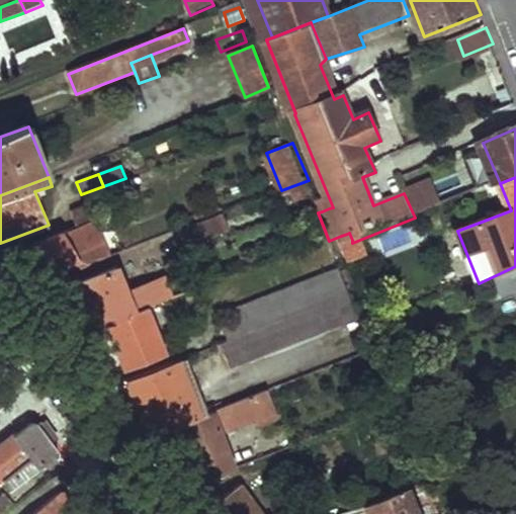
[(309,180),(281,190),(287,204),(314,193),(309,180)]
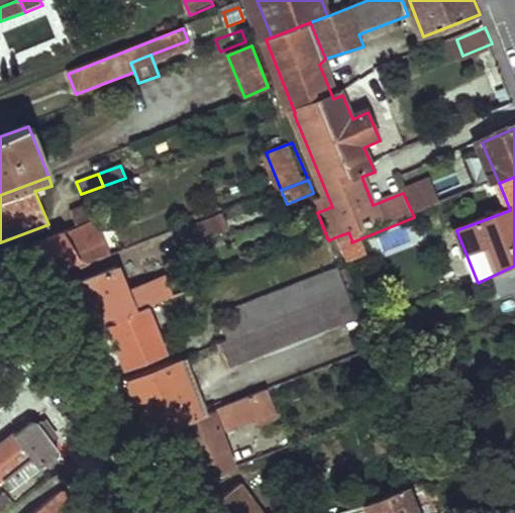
[(403,193),(414,217),(441,206),(431,182),(403,193)]
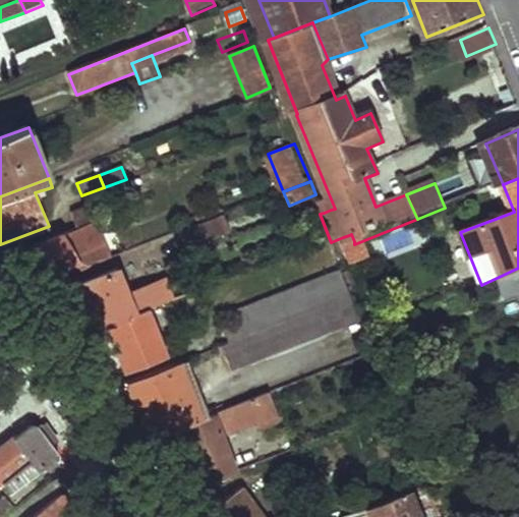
[(76,228),(96,220),(110,215),(105,202),(71,215),(76,228)]
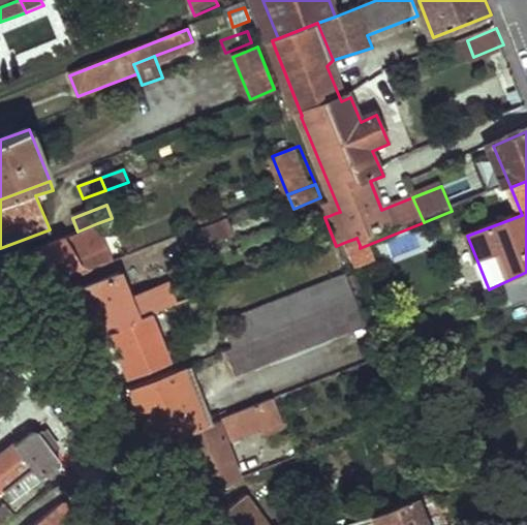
[(226,218),(190,232),(198,252),(237,238),(228,217),(226,218)]
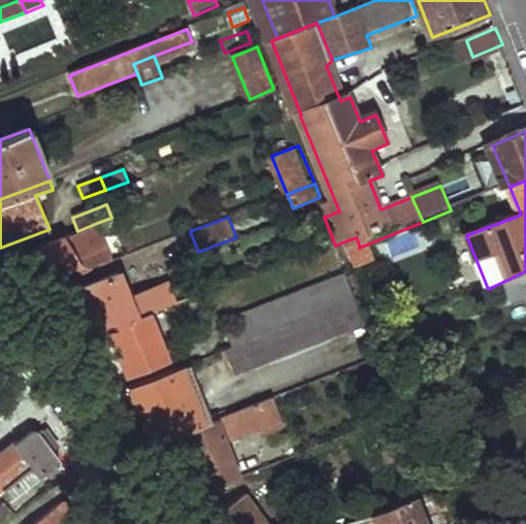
[(66,239),(15,258),(33,283),(81,264),(86,272),(117,260),(97,223),(77,231),(64,236),(66,239)]
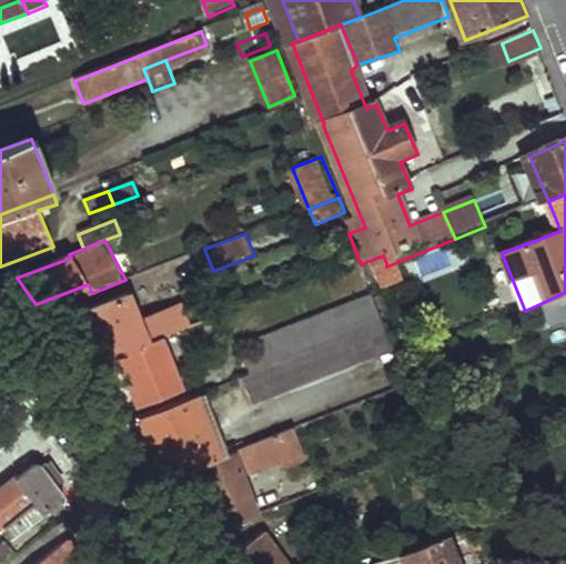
[(381,257),(374,259),(376,267),(386,263),(383,255),(381,257)]
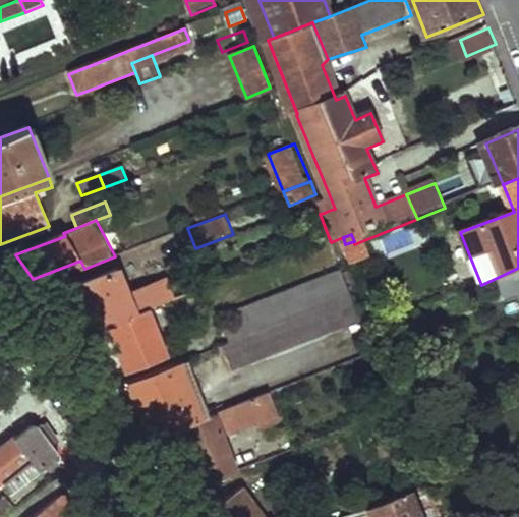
[(120,267),(74,285),(93,331),(107,326),(151,309),(177,300),(169,279),(129,294),(120,267)]
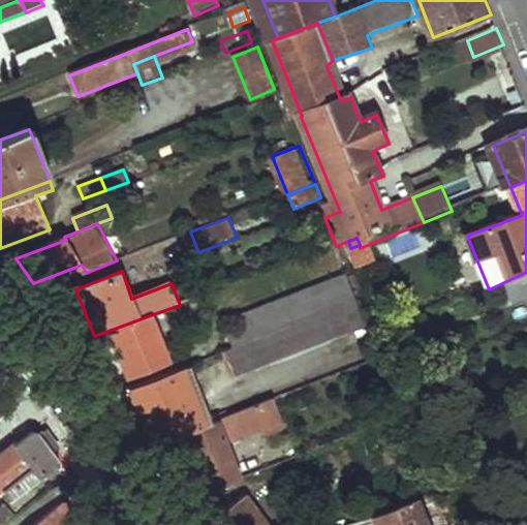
[(526,272),(506,281),(515,303),(526,298),(526,272)]
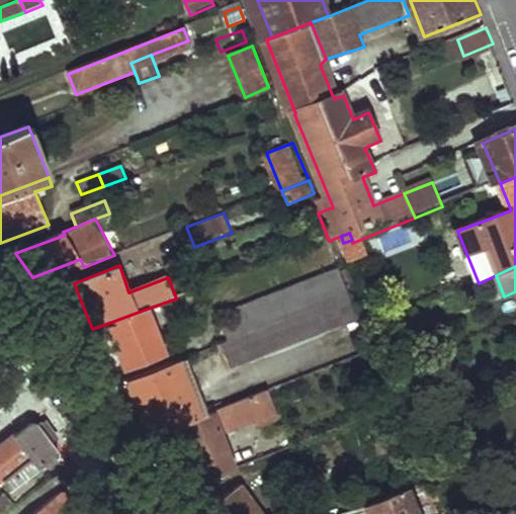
[(238,322),(226,327),(231,341),(353,294),(346,271),(235,313),(238,322)]
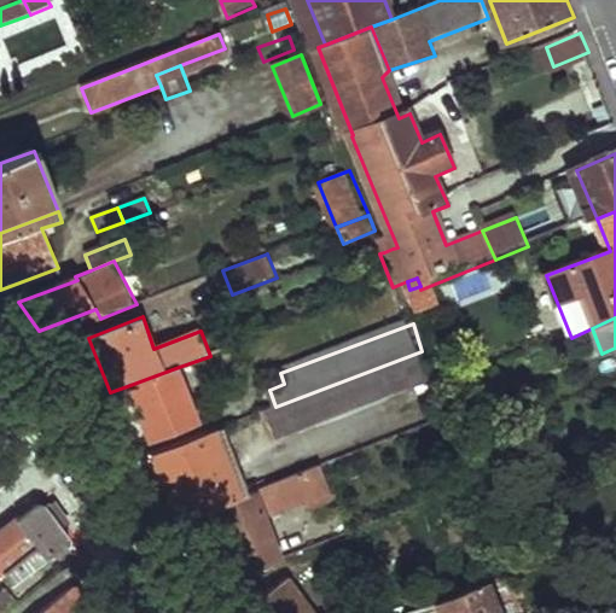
[(275,407),(268,409),(279,438),(430,380),(422,351),(275,407)]
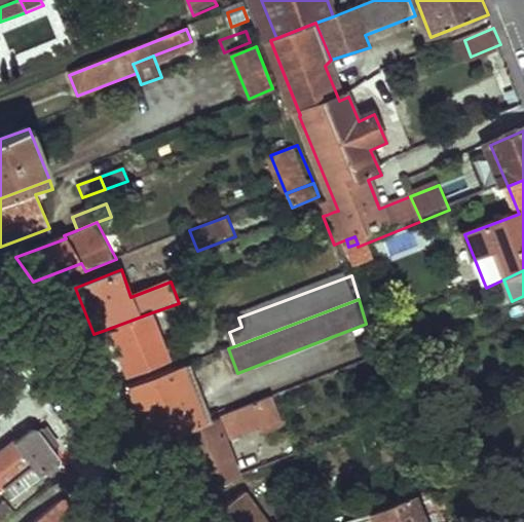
[(172,359),(152,312),(108,329),(127,376),(172,359)]
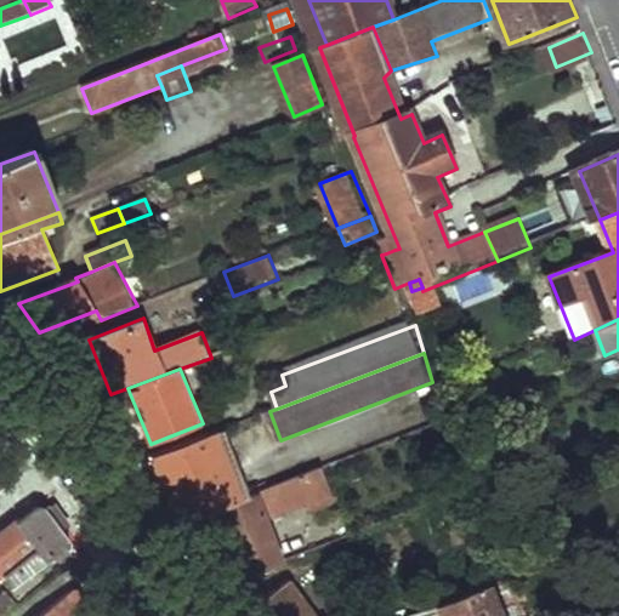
[(231,482),(174,503),(181,523),(209,513),(254,496),(227,427),(213,433),(231,482)]
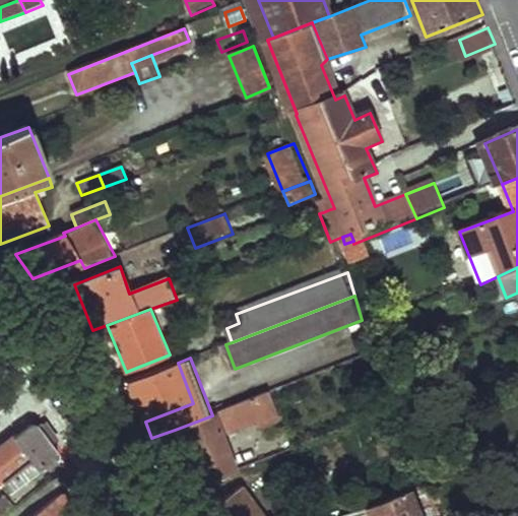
[(178,363),(129,381),(143,423),(145,422),(193,403),(178,363)]
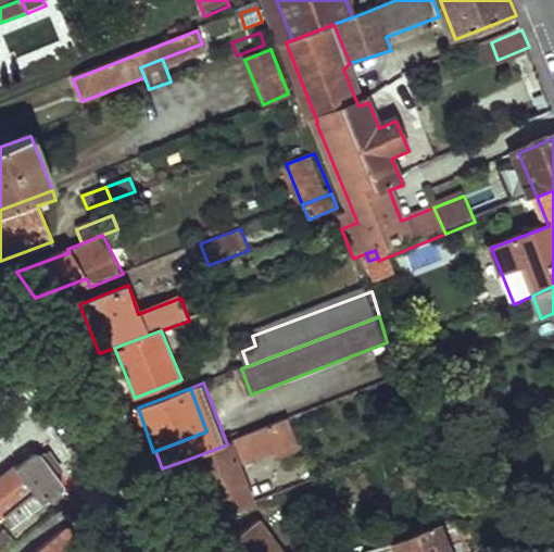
[(187,460),(211,522),(234,514),(217,472),(276,451),(278,458),(294,451),(285,423),(227,444),(187,460)]
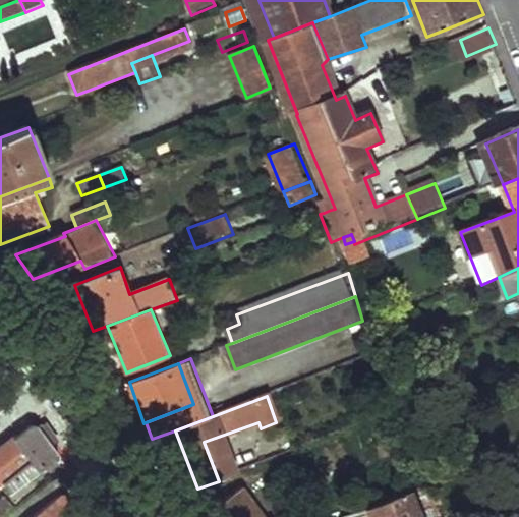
[(32,462),(3,484),(11,495),(61,458),(55,450),(41,431),(34,426),(14,441),(32,462)]
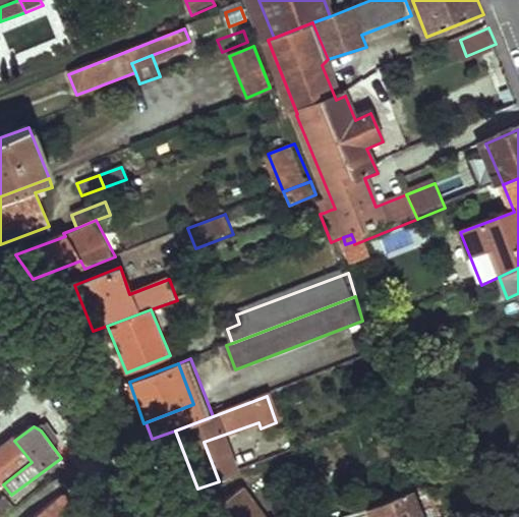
[(0,452),(0,486),(3,484),(32,462),(14,441),(0,452)]
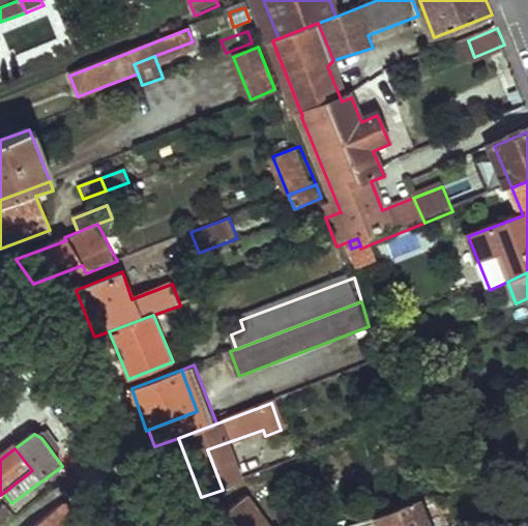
[(270,525),(246,497),(208,525),(270,525)]
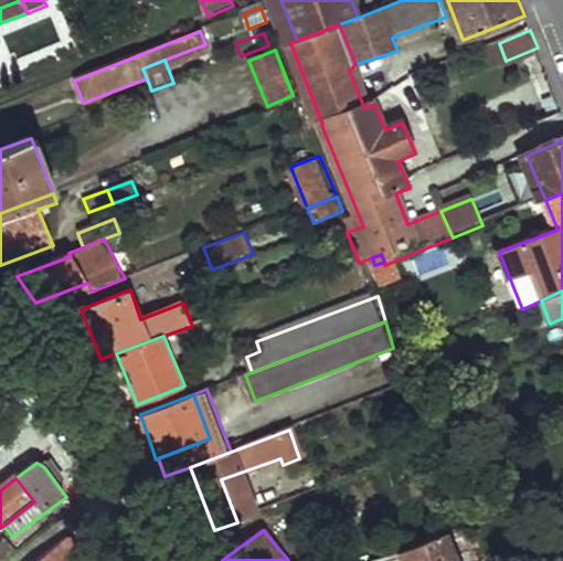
[(455,560),(445,536),(401,553),(403,560),(455,560)]
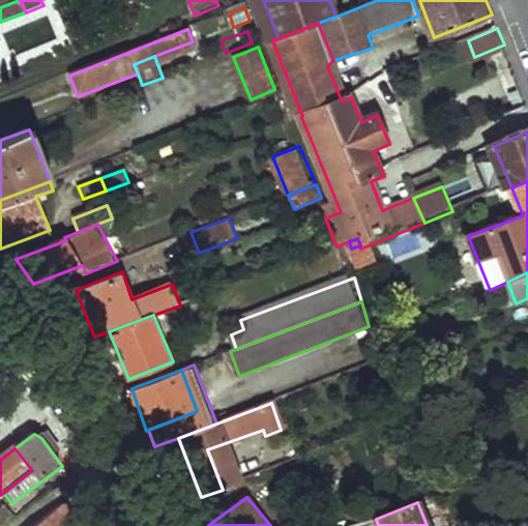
[(78,525),(64,507),(40,525),(78,525)]
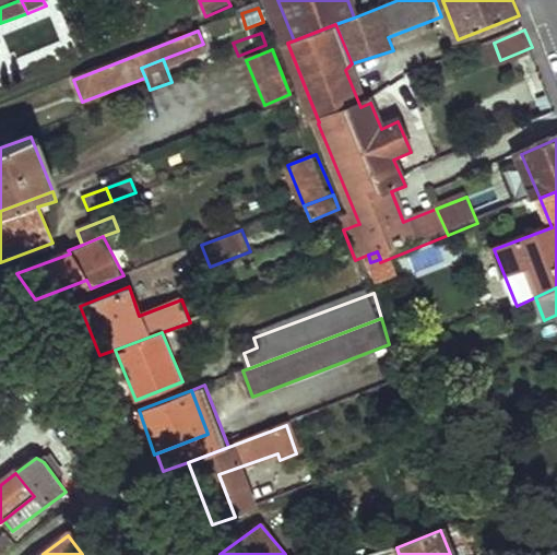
[(9,554),(15,550),(6,536),(0,540),(0,554),(9,554)]
